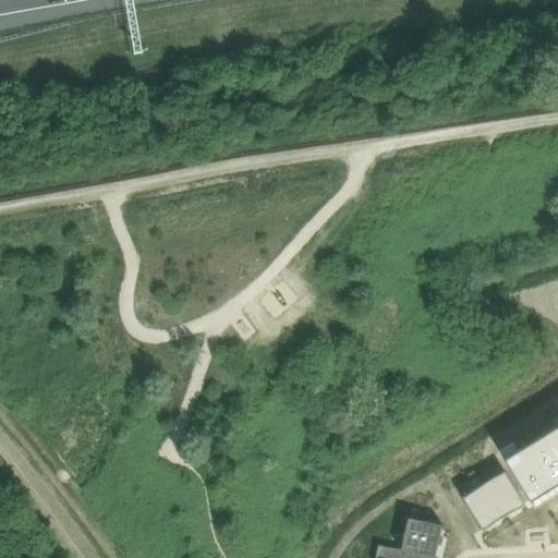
[(557,424),(504,458),(530,500),(557,482),(557,424)]
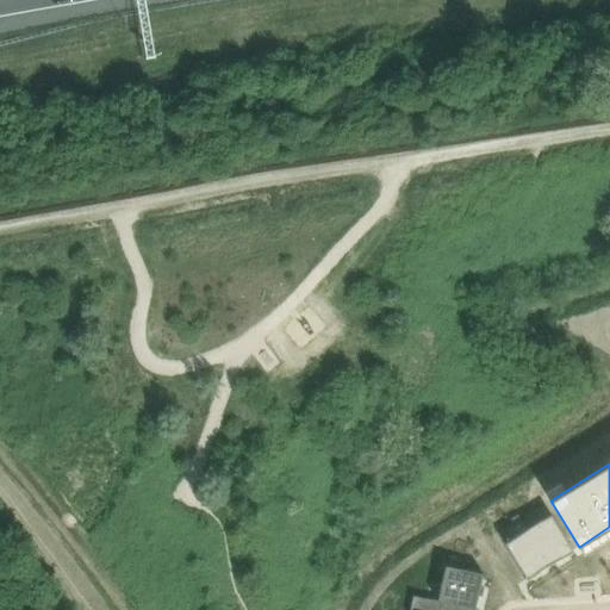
[(552,515),(528,529),(551,565),(573,551),(552,515)]
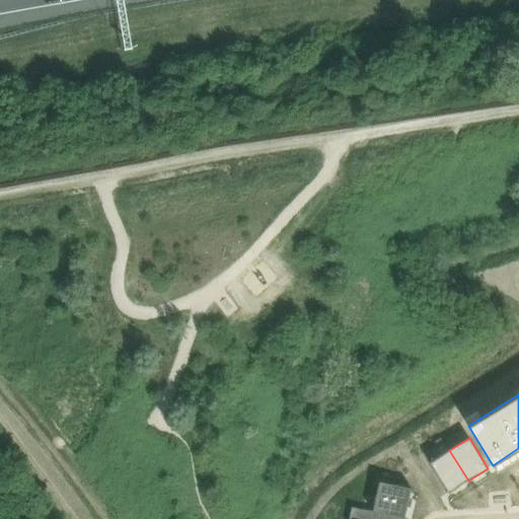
[(449,450),(430,462),(448,493),(468,480),(449,450)]
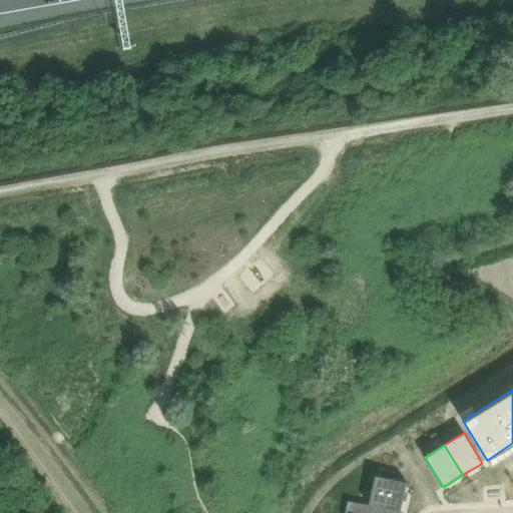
[(375,475),(372,490),(403,497),(407,482),(375,475)]
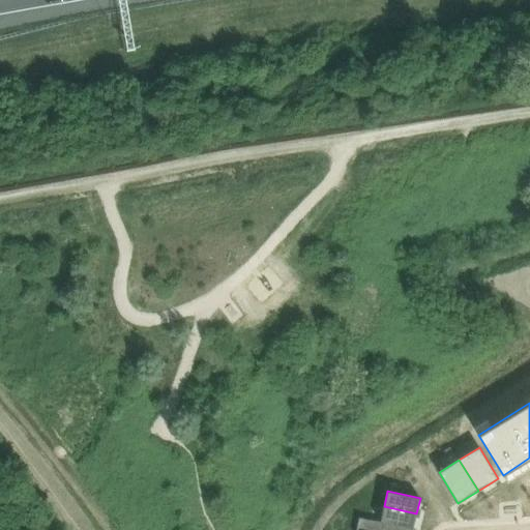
[(384,506),(380,522),(413,529),(416,513),(384,506)]
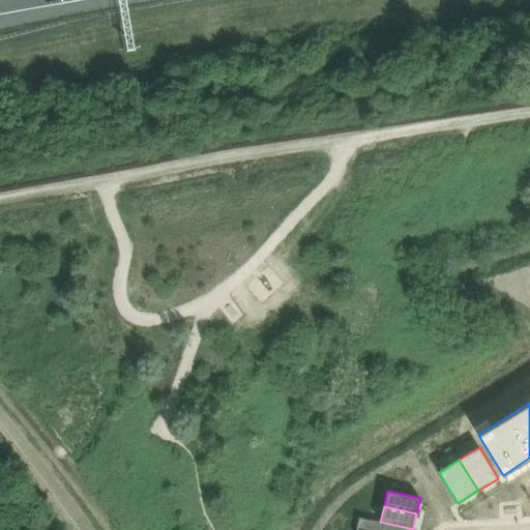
[(359,518),(355,529),(412,529),(413,529),(380,522),(359,518)]
